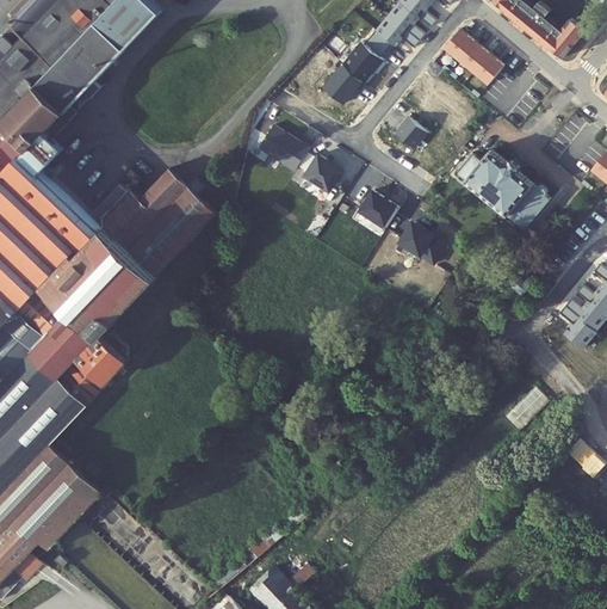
[(105,334),(216,217),(172,176),(142,207),(119,186),(94,214),(45,166),(69,141),(53,125),(163,8),(154,0),(33,0),(0,36),(0,588),(13,573),(26,586),(42,570),(29,558),(39,546),(48,554),(101,497),(49,446),(130,360),(105,334)]
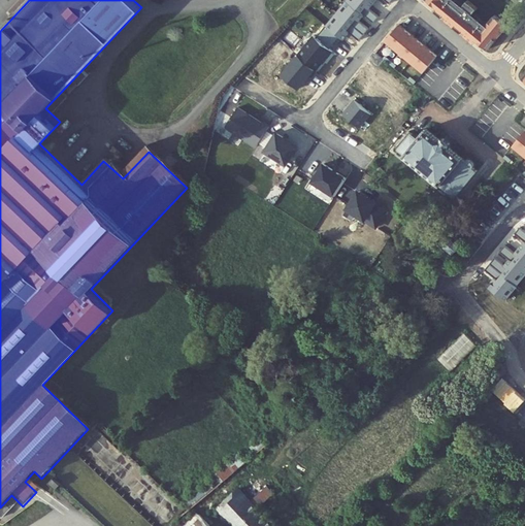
[(346,0),(315,38),(328,50),(336,40),(340,43),(348,34),(356,41),(366,29),(358,22),(363,17),(371,24),(376,18),(367,10),(375,0),(382,0),(388,5),(392,0),(346,0)]
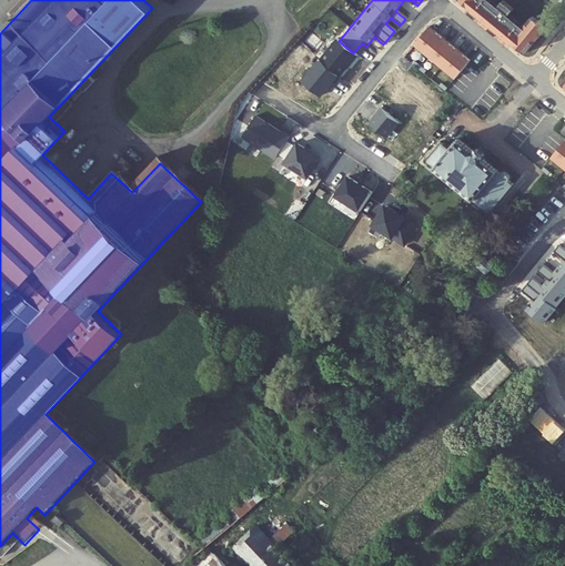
[(455,0),(456,0),(470,11),(466,14),(506,48),(510,44),(523,57),(545,30),(532,18),(522,29),(507,17),(512,11),(502,3),(497,9),(486,0),(455,0)]
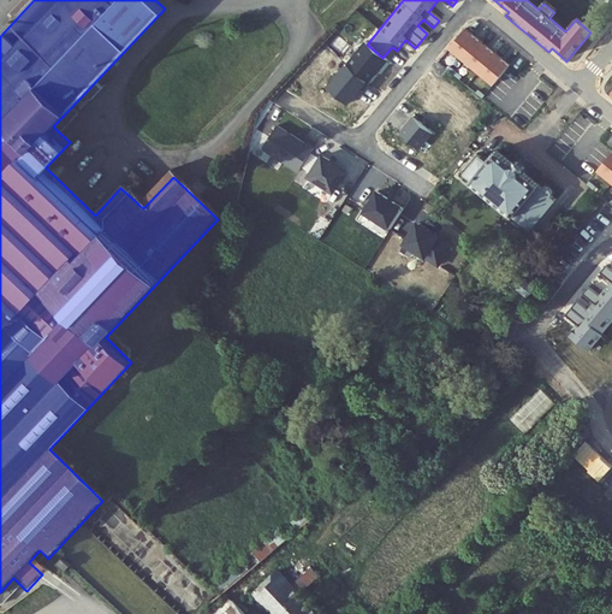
[(464,31),(447,51),(492,87),(509,68),(464,31)]
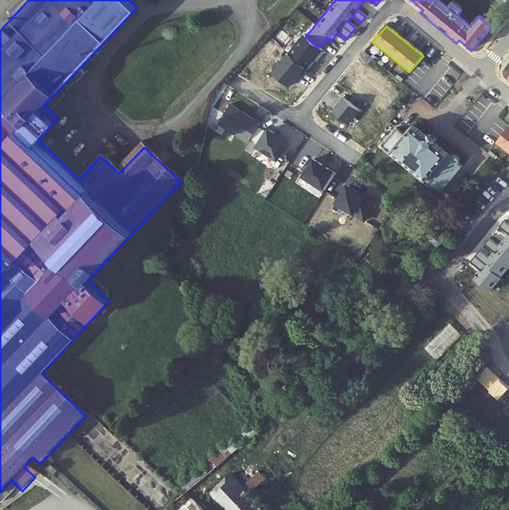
[(285,55),(303,70),(319,51),(301,36),(285,55)]
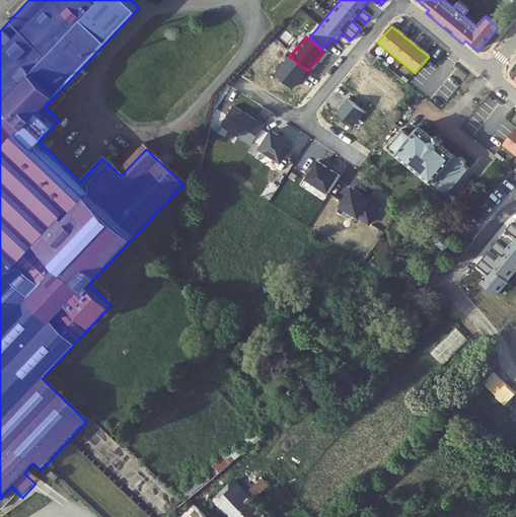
[(289,56),(274,73),(292,88),(307,71),(289,56)]
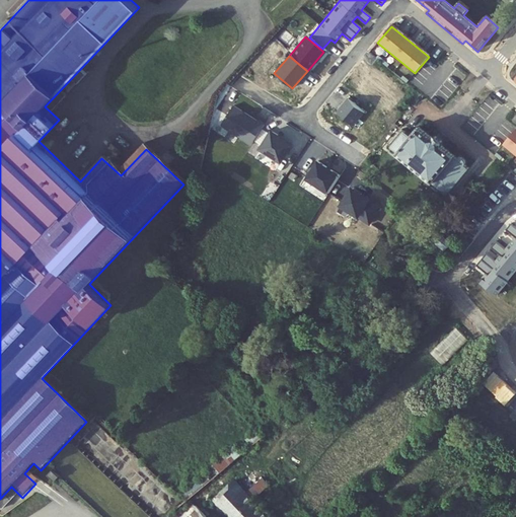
[(346,100),(336,113),(353,127),(363,115),(346,100)]
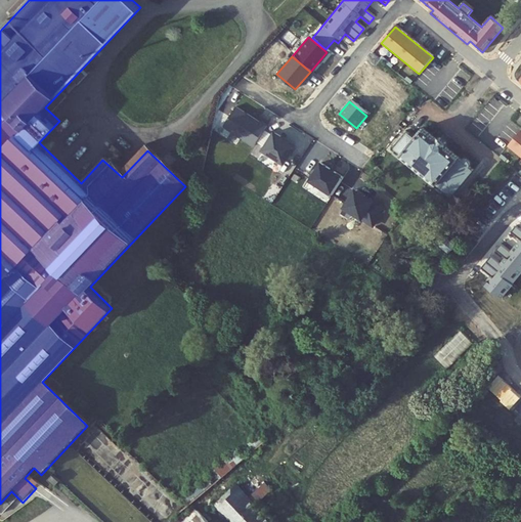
[(234,109),(220,130),(251,149),(264,129),(234,109)]
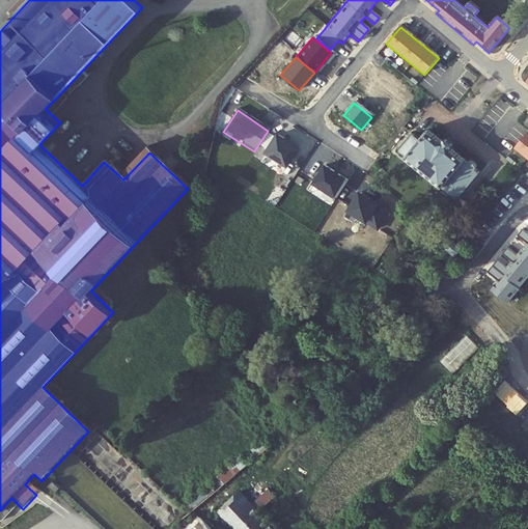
[(527,133),(527,132),(512,149),(527,161),(527,133)]
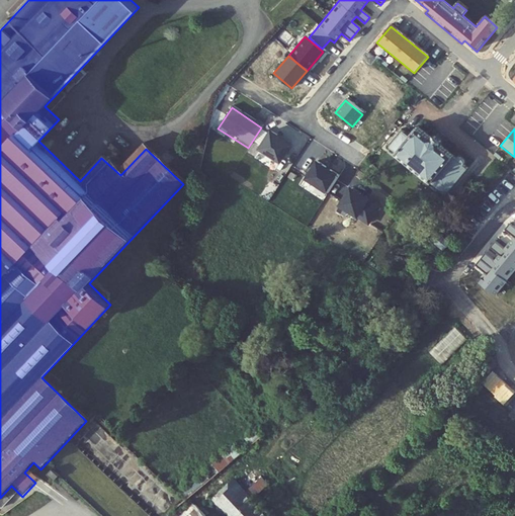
[(406,141),(401,136),(390,149),(396,154),(394,155),(443,195),(464,169),(461,167),(463,163),(463,160),(461,157),(458,156),(455,156),(451,159),(439,149),(440,144),(438,142),(437,140),(435,138),(431,138),(427,139),(415,130),(406,141)]
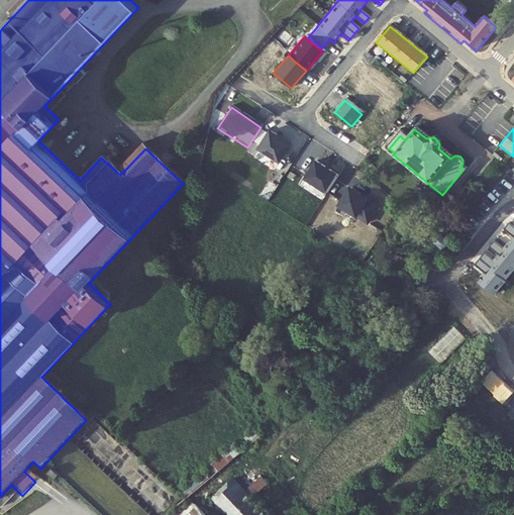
[(255,148),(279,164),(290,145),(267,130),(255,148)]
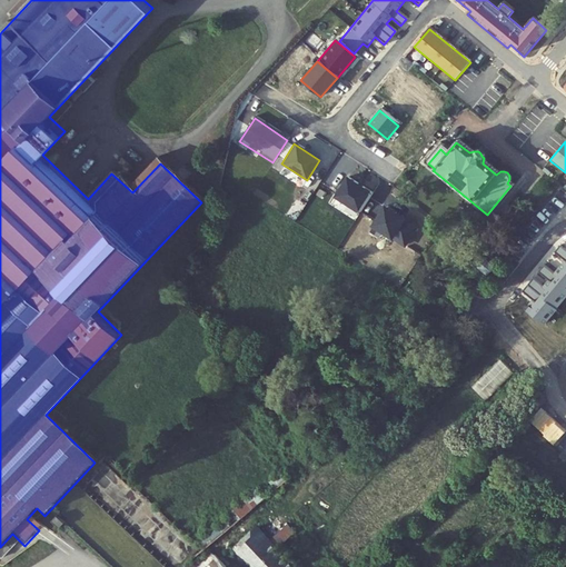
[(333,197),(358,212),(370,195),(344,178),(333,197)]
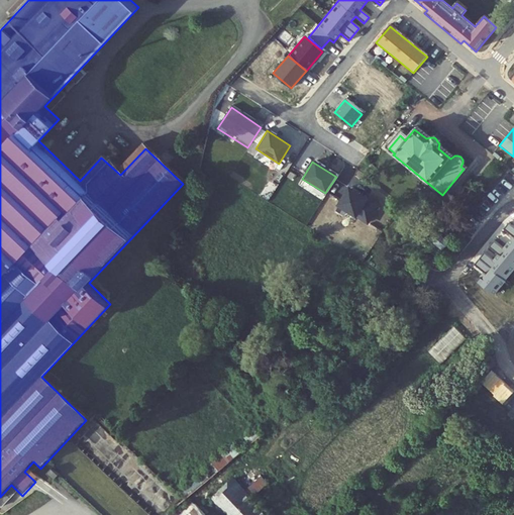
[(378,206),(346,188),(336,205),(368,223),(378,206)]
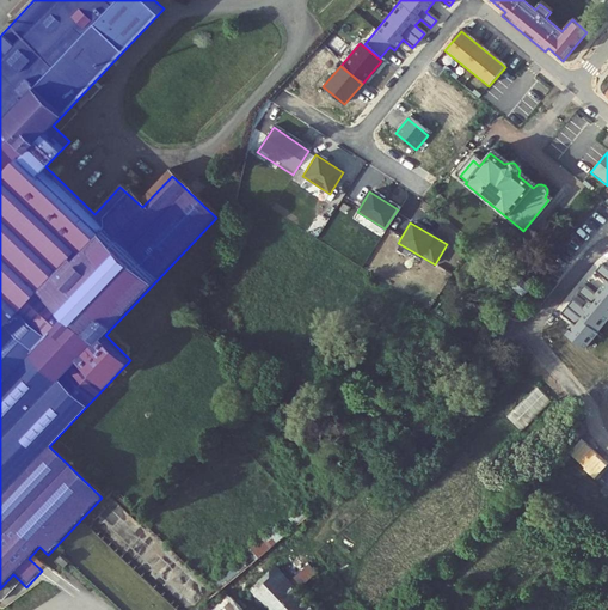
[(570,300),(564,307),(595,334),(607,318),(607,284),(591,304),(588,302),(581,310),(570,300)]
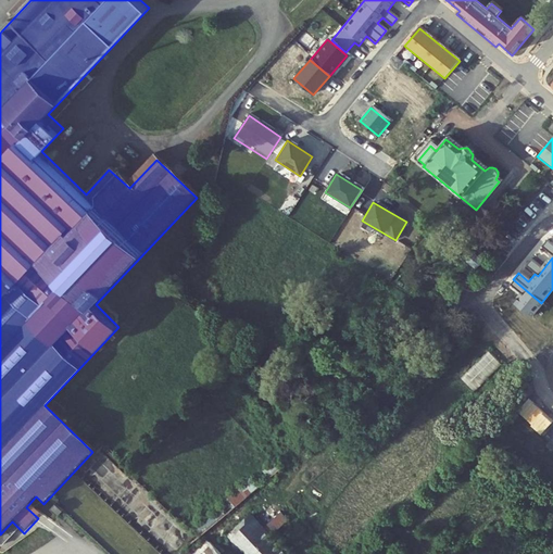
[(516,306),(530,318),(542,304),(541,303),(513,279),(507,286),(517,294),(514,298),(519,302),(516,306)]
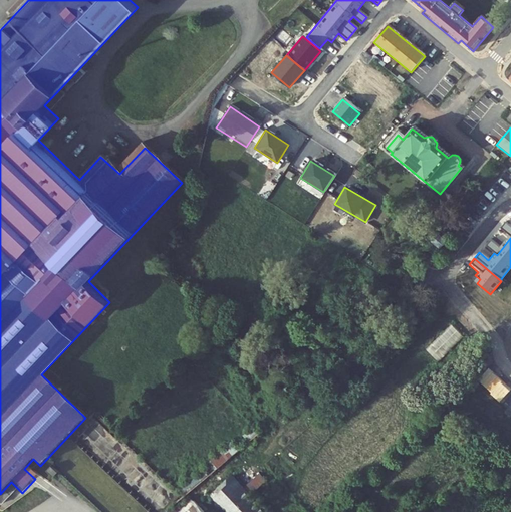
[(441,334),(452,345),(460,338),(448,327),(441,334)]
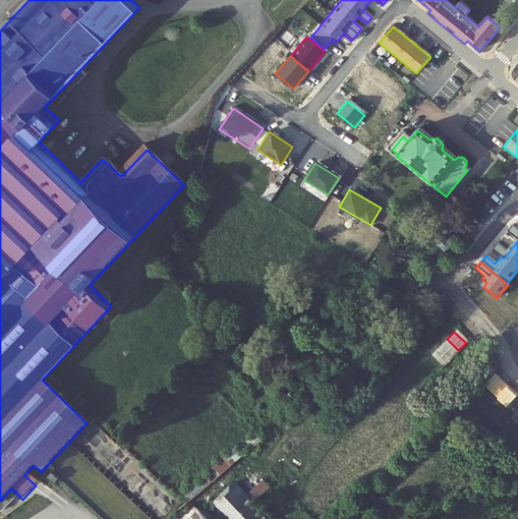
[(203,474),(210,483),(240,459),(233,451),(203,474)]
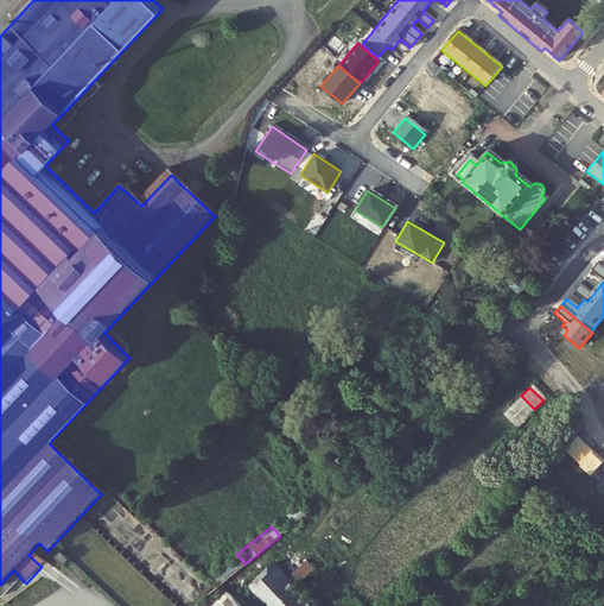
[(273,605),(292,588),(266,562),(245,585),(265,605),(273,605)]
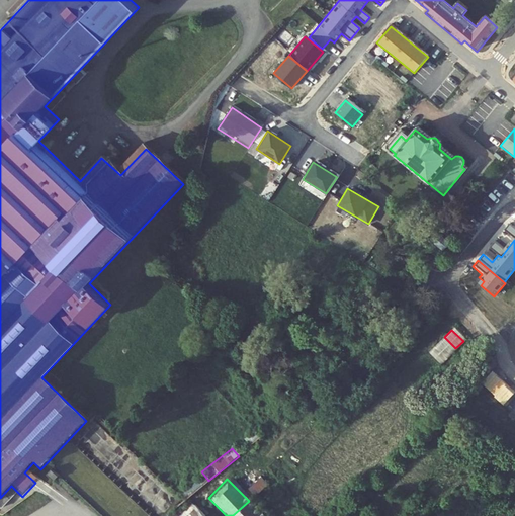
[(260,479),(247,491),(254,499),(266,487),(260,479)]
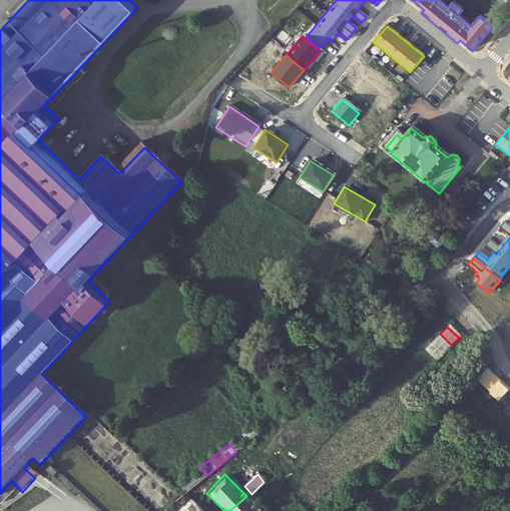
[(197,510),(188,501),(177,510),(197,510)]
